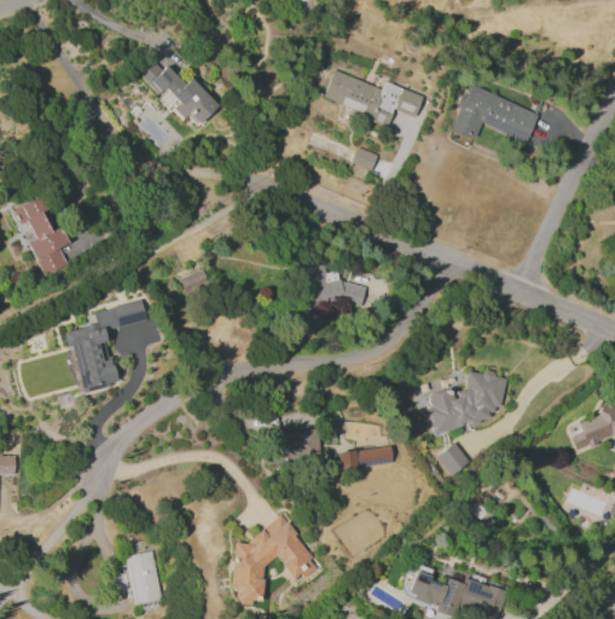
[(137,71),(160,94),(164,88),(179,102),(172,109),(184,120),(187,115),(198,125),(220,103),(192,76),(186,84),(167,65),(162,69),(150,57),(137,71)]
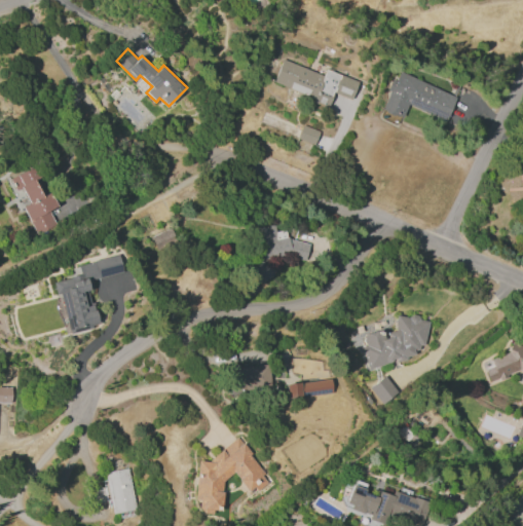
[(326,75),(284,60),(275,83),(332,105),(336,94),(353,100),(361,81),(328,69),(326,75)]
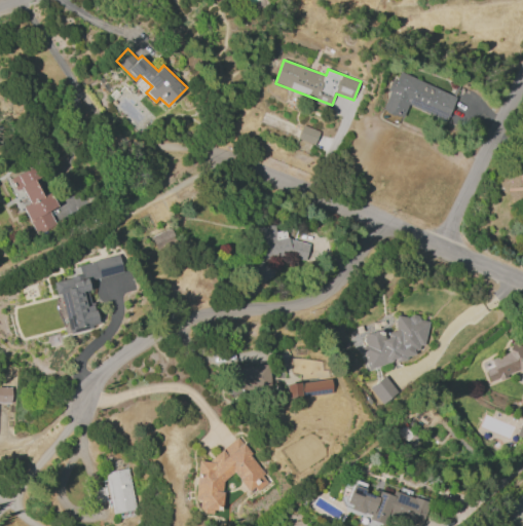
[(458,97),(402,72),(398,81),(394,79),(389,89),(393,90),(383,109),(404,118),(410,105),(447,121),(458,97)]
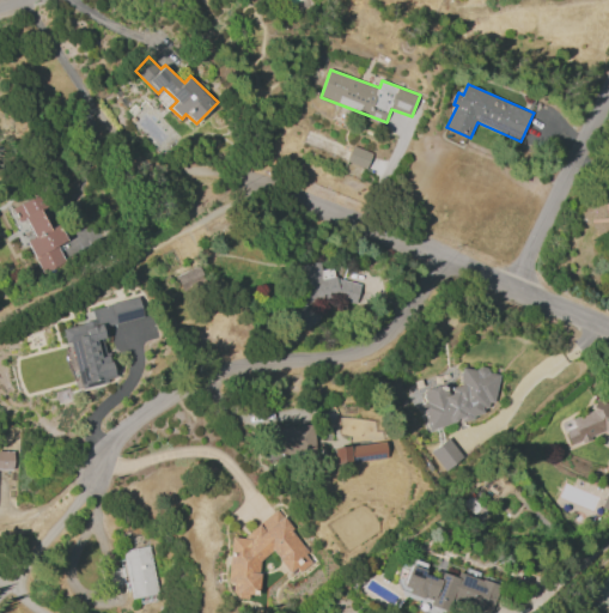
[(369,168),(373,152),(354,146),(349,162),(369,168)]
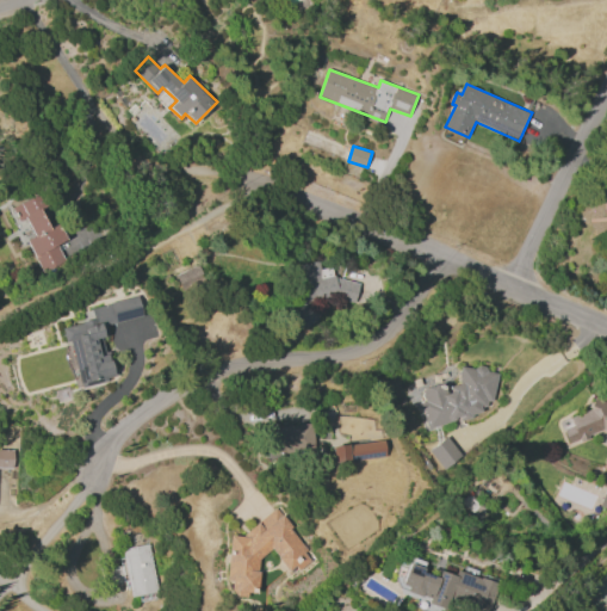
[(44,272),(68,261),(60,244),(68,240),(61,223),(53,227),(38,195),(12,207),(20,223),(28,220),(35,236),(29,240),(44,272)]
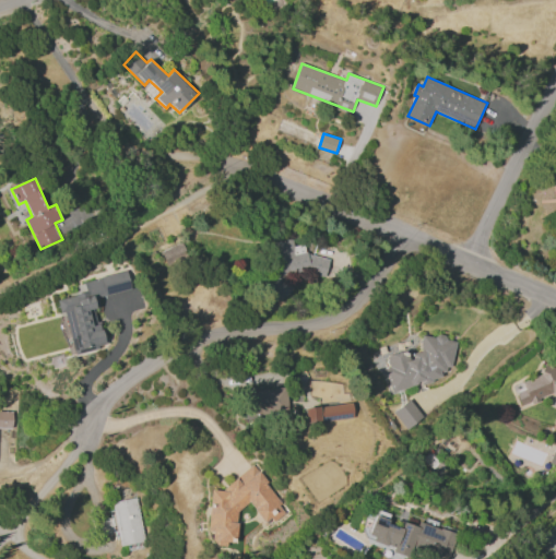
[(275,239),(265,282),(272,284),(269,296),(291,301),(296,276),(311,280),(312,275),(328,278),(332,259),(306,253),(307,247),(294,244),(275,239)]
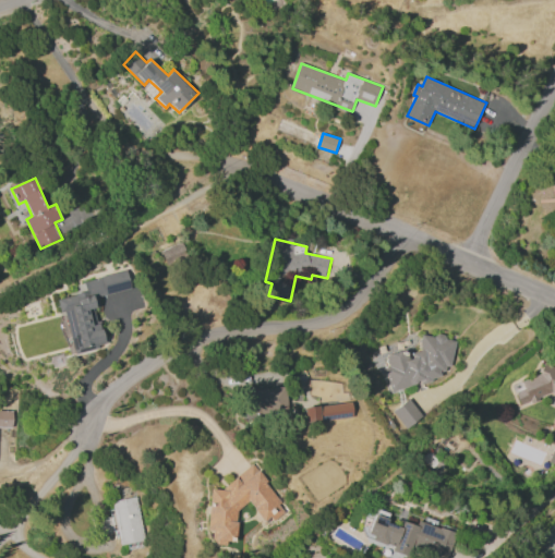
[(169,267),(190,257),(182,241),(161,251),(169,267)]
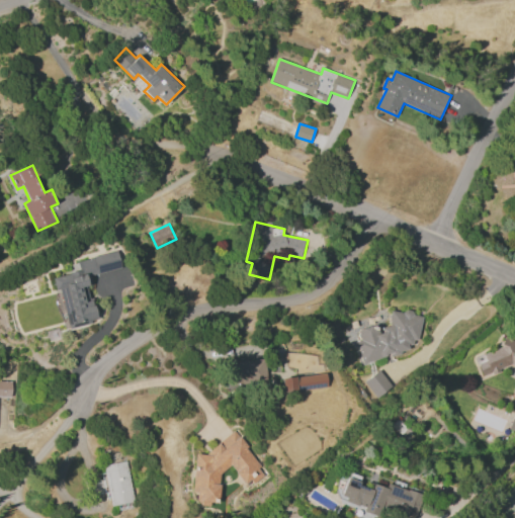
[(121,268),(118,252),(79,260),(81,271),(54,277),(57,289),(62,288),(70,327),(99,321),(91,285),(93,284),(91,275),(121,268)]
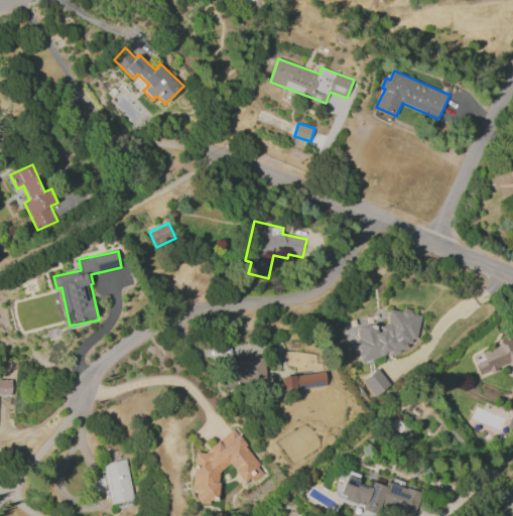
[(363,363),(418,344),(421,314),(413,313),(411,307),(402,310),(390,308),(389,319),(390,324),(382,326),(377,326),(370,325),(357,329),(360,339),(356,340),(363,363)]
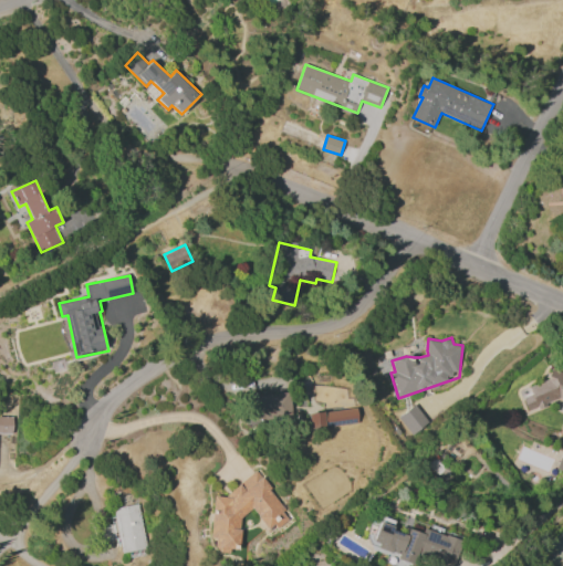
[(562,370),(551,370),(551,379),(530,386),(533,394),(524,397),(529,410),(562,399),(562,370)]
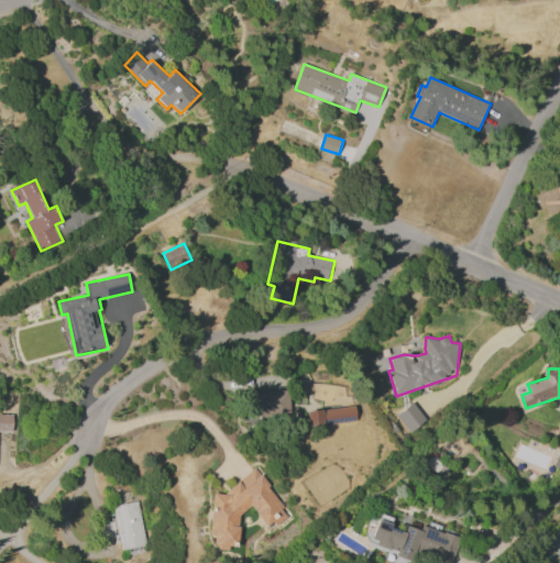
[(294,416),(288,389),(250,396),(254,422),(294,416)]
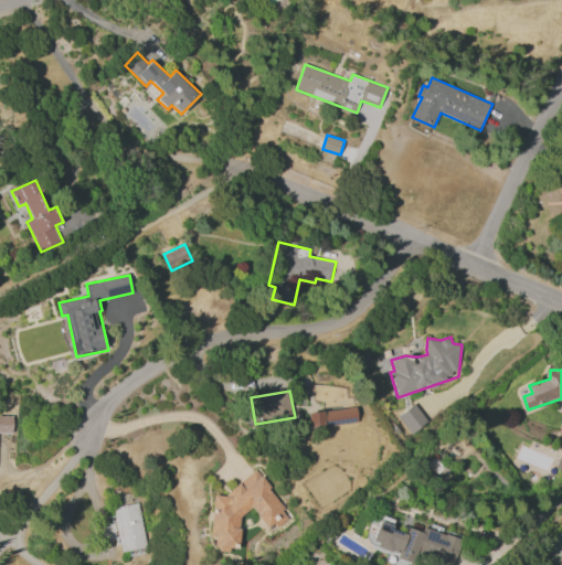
[(399,417),(414,434),(430,422),(414,404),(399,417)]
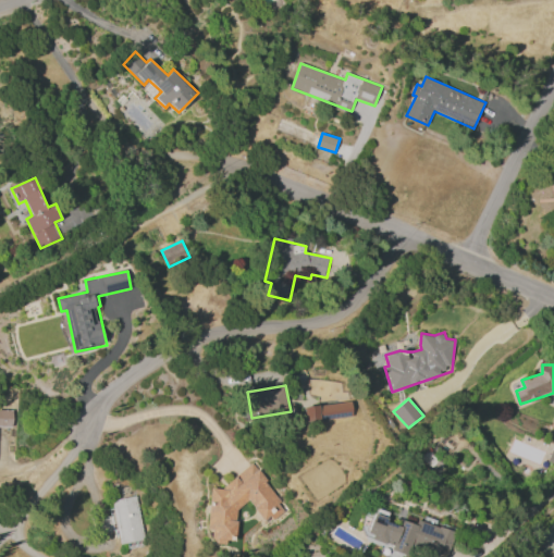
[(307,423),(354,416),(352,400),(305,407),(307,423)]
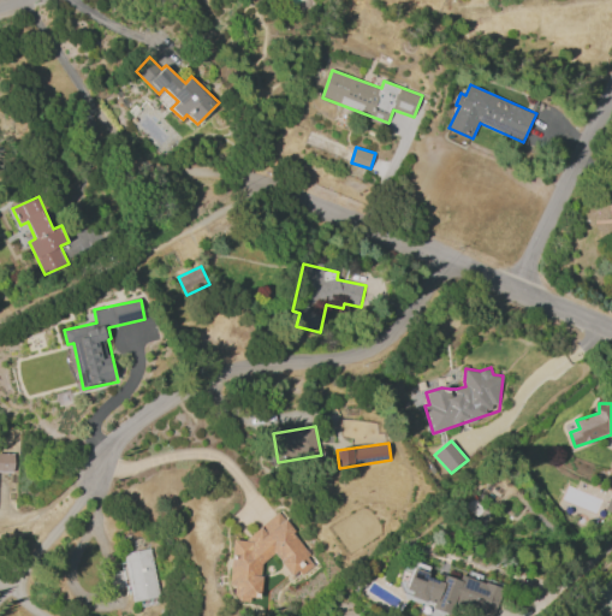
[(232,540),(230,586),(236,586),(235,599),(253,600),(254,593),(262,588),(262,578),(262,576),(262,563),(278,554),(293,579),(312,569),(312,558),(296,531),(296,533),(284,514),(239,540),(232,540)]
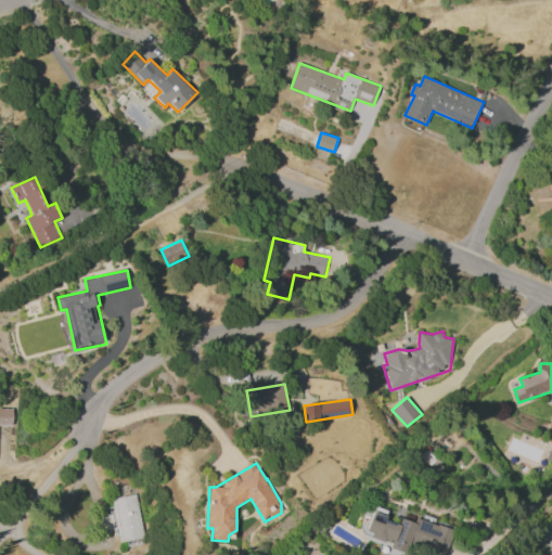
[(145,538),(139,493),(113,498),(115,513),(93,516),(95,531),(118,528),(120,542),(145,538)]
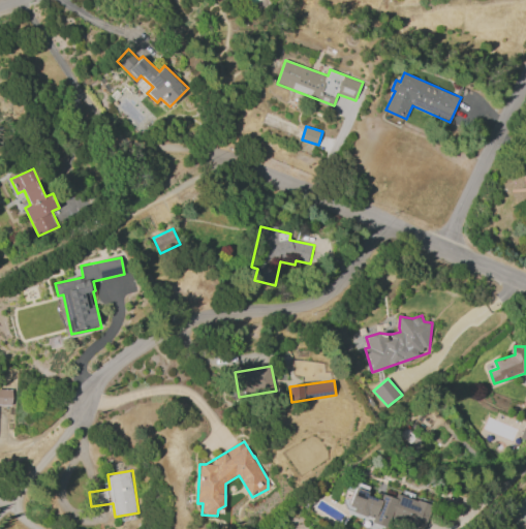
[(407,528),(425,528),(432,503),(396,494),(396,497),(382,494),(381,499),(367,496),(369,487),(357,484),(349,514),(373,520),(371,527),(378,528),(383,528),(385,524),(407,528)]
